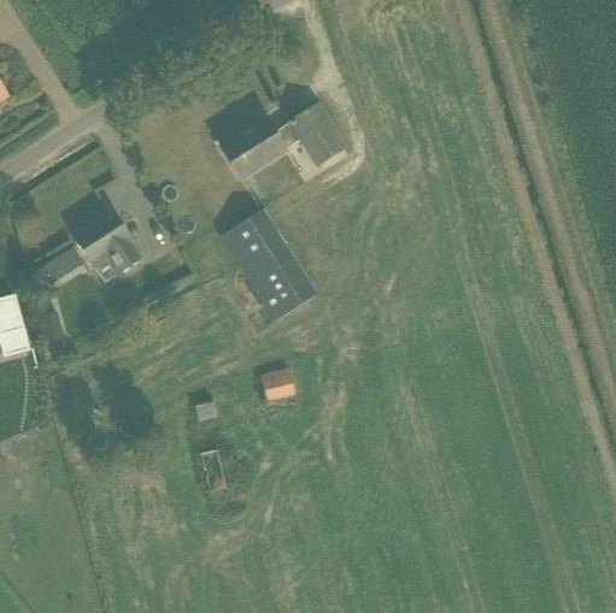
[(222,146),(241,178),(301,140),(317,164),(345,147),(317,104),(291,121),(275,131),(267,118),(222,146)]
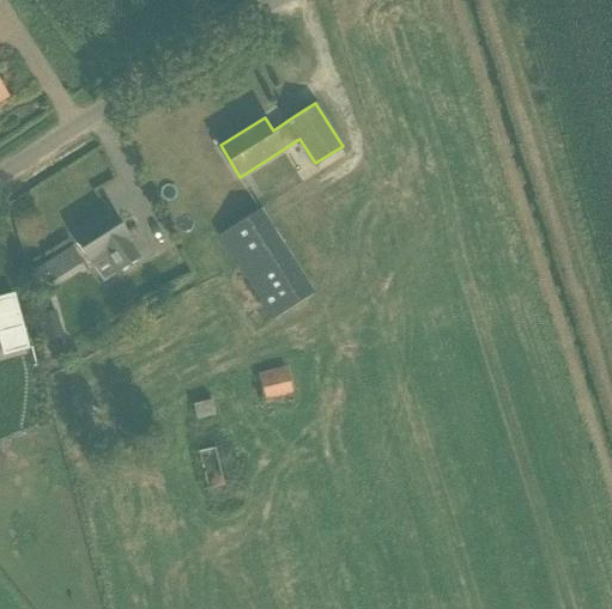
[(220,233),(273,317),(315,291),(261,207),(220,233)]
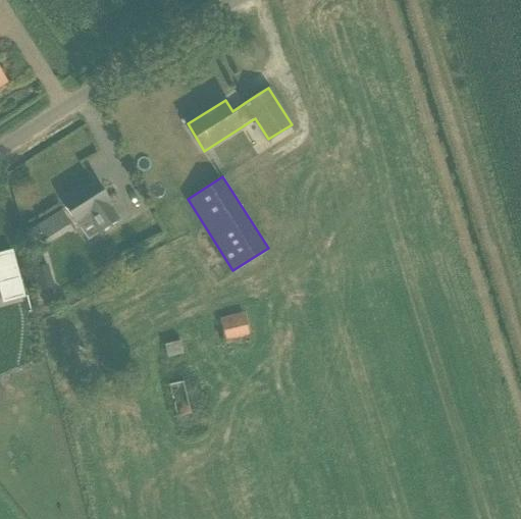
[(98,180),(63,202),(75,221),(76,220),(80,225),(91,217),(100,231),(120,218),(111,205),(113,204),(98,180)]
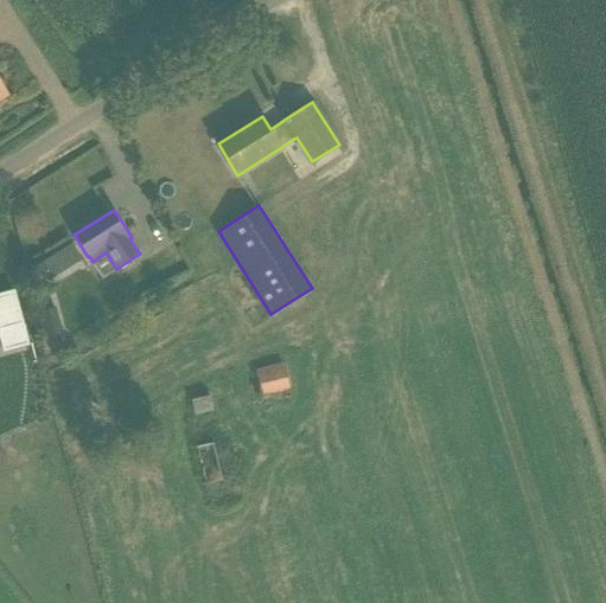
[(72,242),(38,264),(49,281),(83,258),(72,242)]
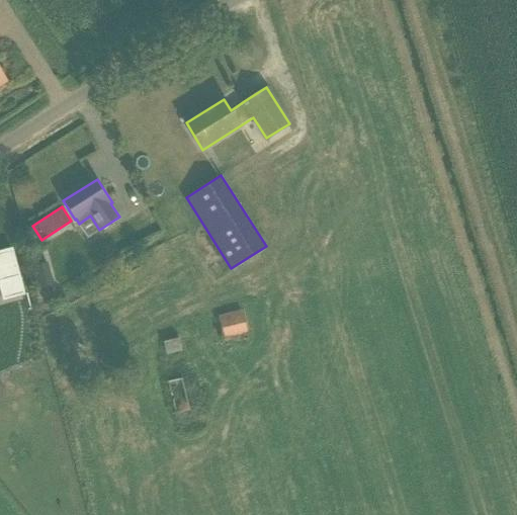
[(12,248),(0,250),(0,284),(3,297),(23,292),(12,248)]
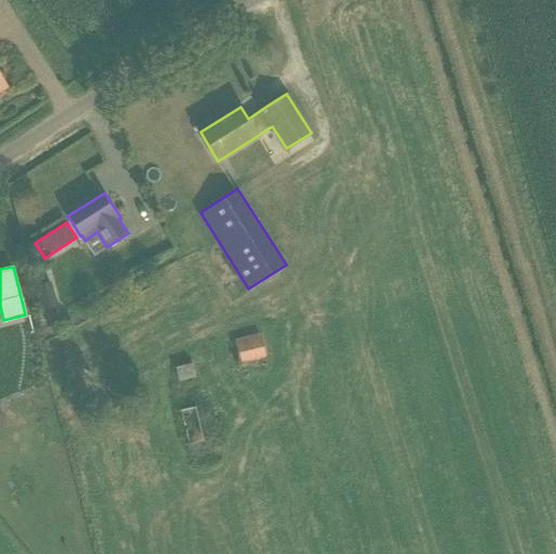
[(51,280),(36,284),(42,310),(58,306),(51,280)]
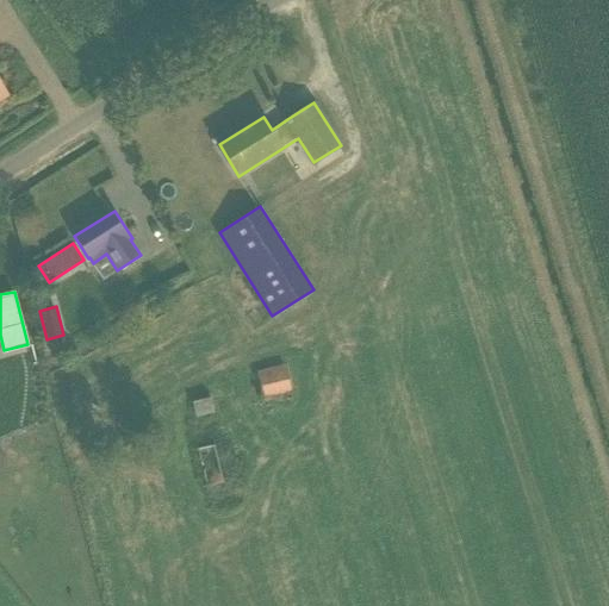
[(258,369),(265,397),(291,389),(284,362),(258,369)]
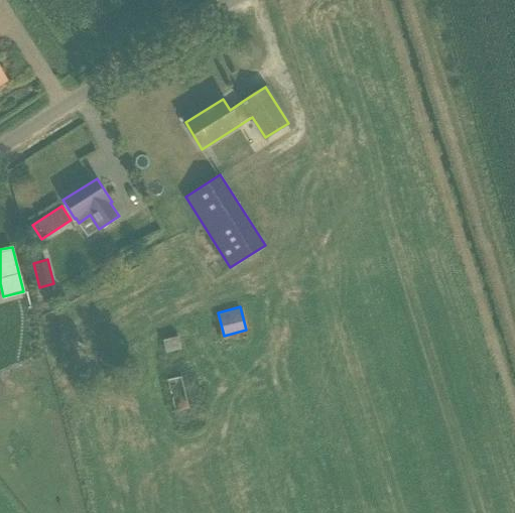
[(163,339),(166,352),(181,348),(178,335),(163,339)]
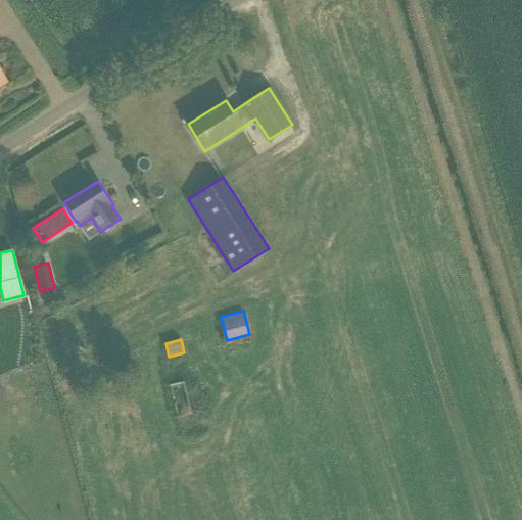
[(170,385),(178,415),(208,407),(201,377),(170,385)]
